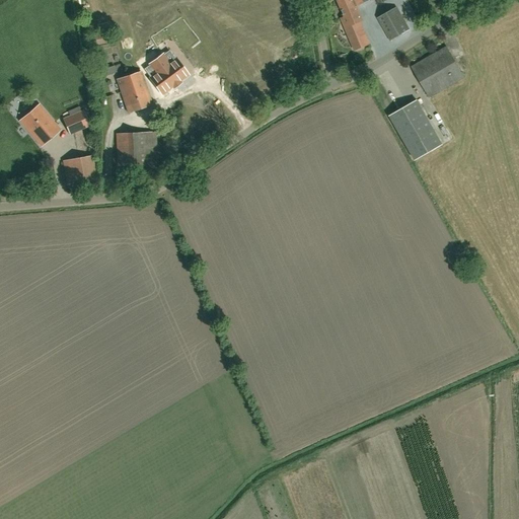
[(340,0),(339,1),(346,17),(347,16),(350,25),(345,27),(348,34),(355,50),(369,44),(358,19),(361,18),(358,12),(359,11),(356,5),(364,2),(368,0),(340,0)]
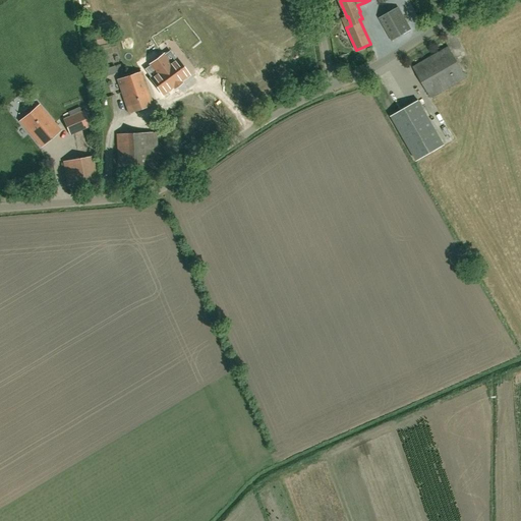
[(392,41),(411,30),(398,6),(379,17),(392,41)]
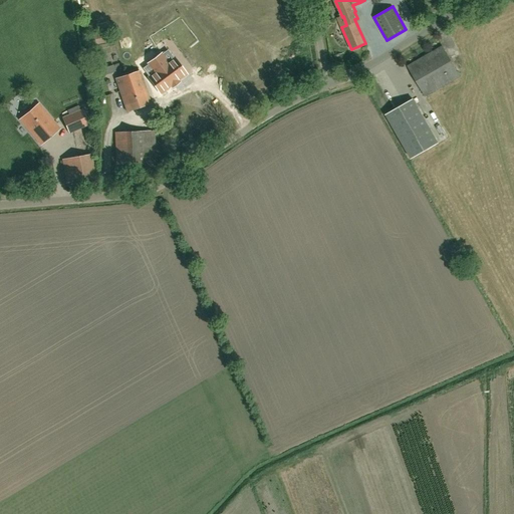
[(408,66),(425,96),(460,76),(442,46),(408,66)]
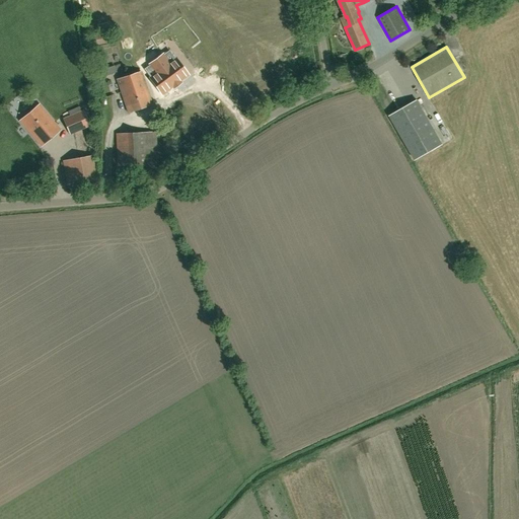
[(172,86),(179,81),(188,75),(175,59),(169,64),(162,55),(150,64),(156,73),(150,78),(162,94),(172,86)]
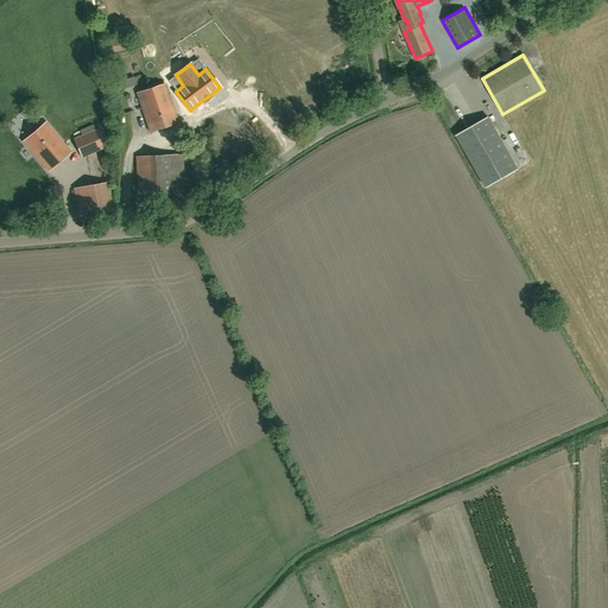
[(178,122),(165,84),(138,93),(151,132),(178,122)]
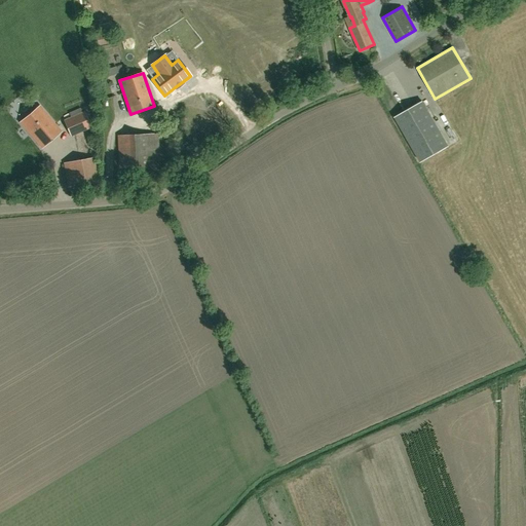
[(422,101),(395,117),(421,162),(449,147),(422,101)]
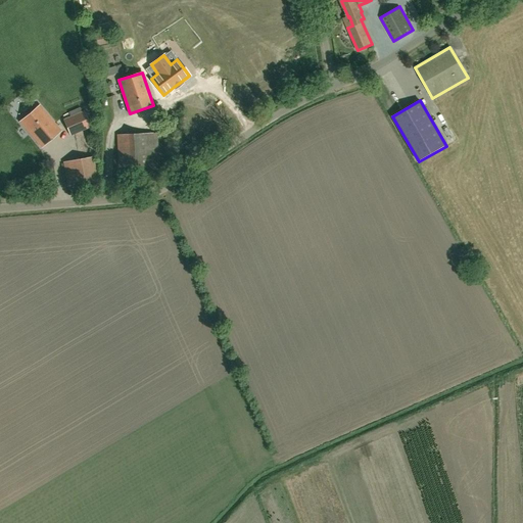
[(434,104),(426,108),(431,119),(439,114),(434,104)]
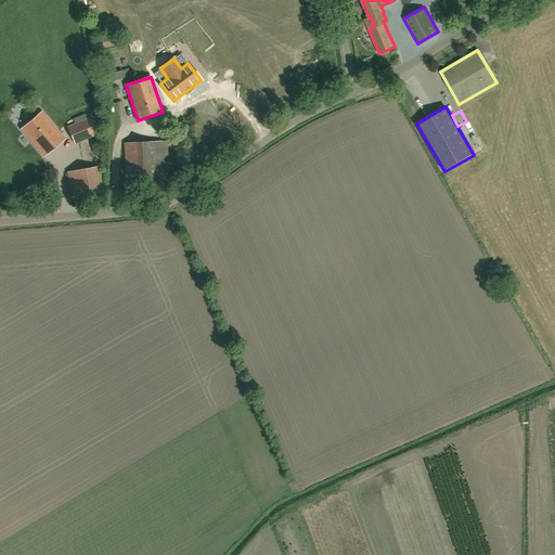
[(41,112),(22,129),(44,155),(64,139),(41,112)]
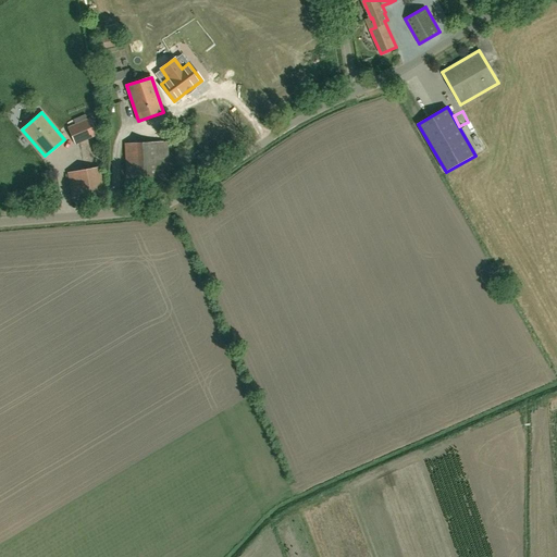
[(75,145),(97,135),(89,118),(67,127),(75,145)]
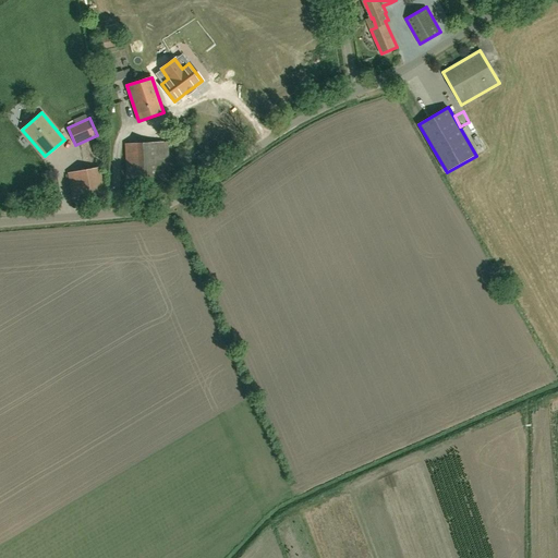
[(126,179),(169,177),(168,142),(124,144),(126,179)]
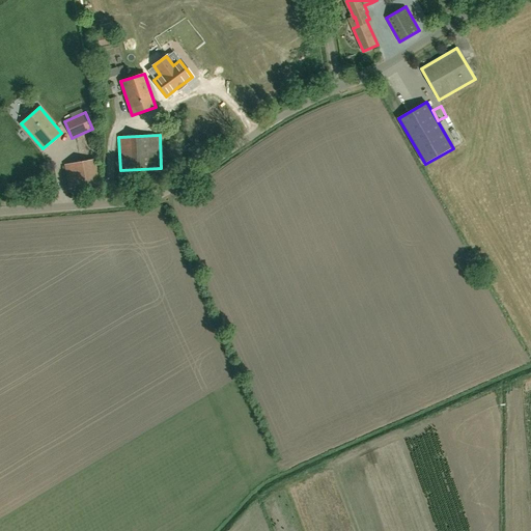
[(64,165),(68,190),(99,185),(94,160),(64,165)]
